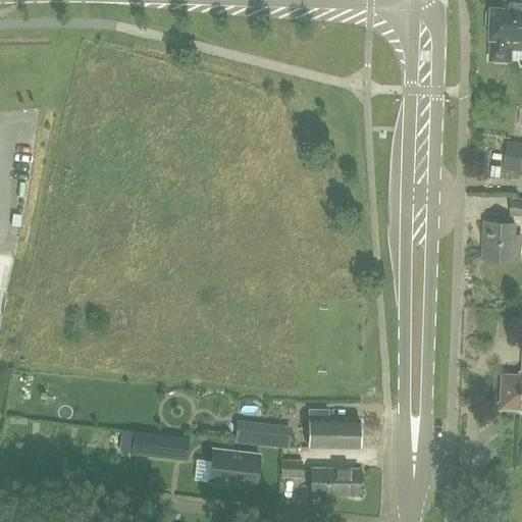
[(521,1),(507,1),(506,9),(493,8),(493,10),(487,11),(486,23),(492,24),(491,59),(511,60),(511,47),(521,47),(521,1)]
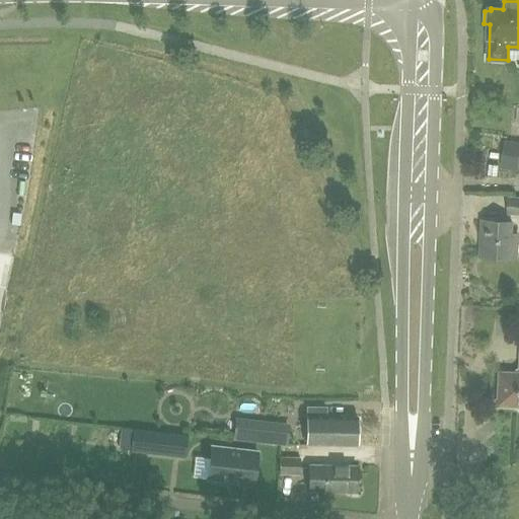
[(518,171),(518,167),(518,154),(504,152),(501,169),(518,171)]
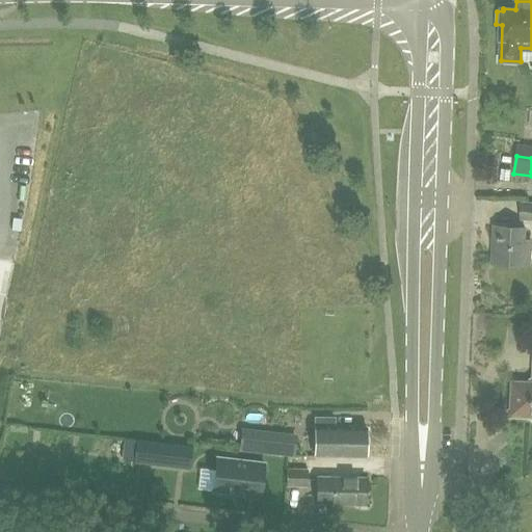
[(531,201),(521,201),(521,220),(531,220),(531,201)]
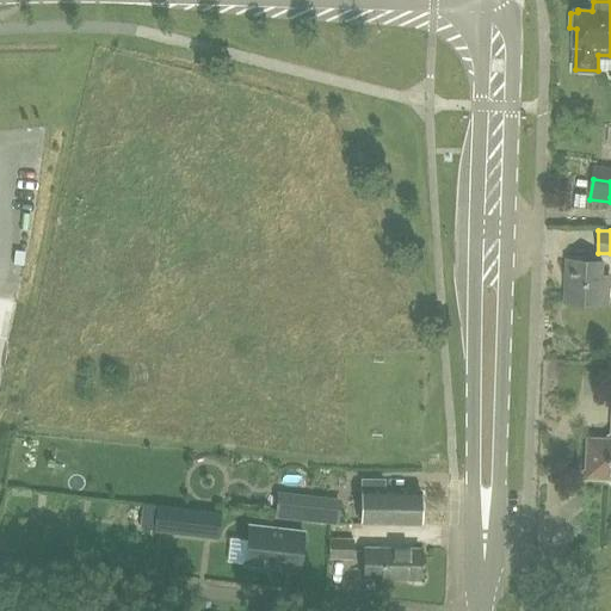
[(604,261),(568,260),(567,283),(573,283),(573,303),(606,304),(609,275),(603,275),(604,261)]
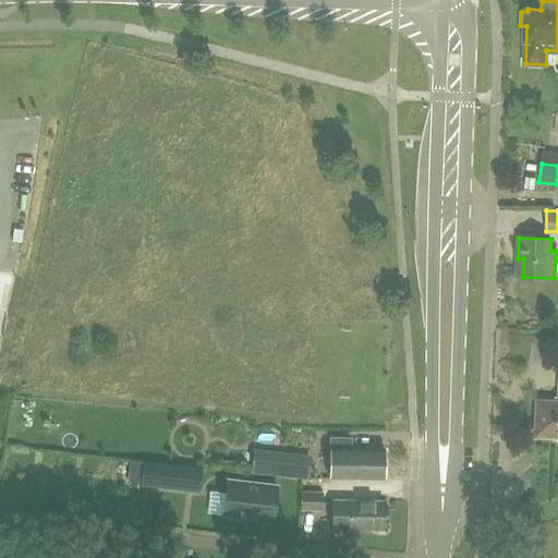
[(557,401),(538,401),(536,436),(557,437),(557,401)]
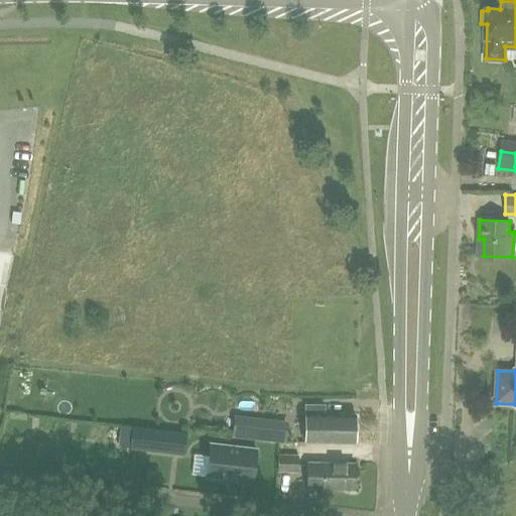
[(356,442),(356,414),(324,413),(324,405),(305,404),(304,441),(356,442)]
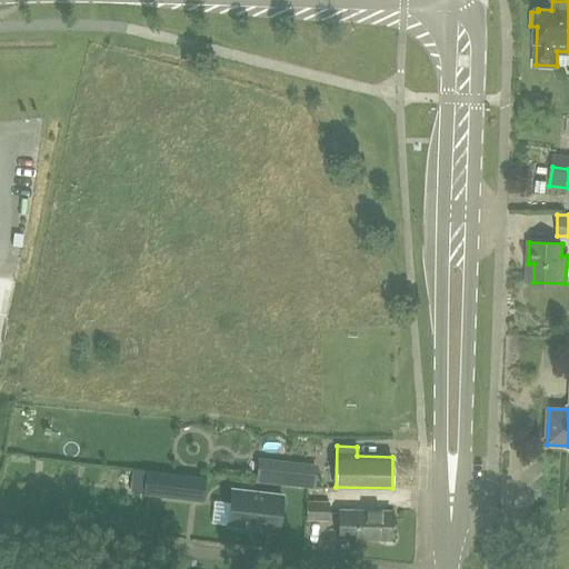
[(282,461),(280,483),(316,487),(318,465),(282,461)]
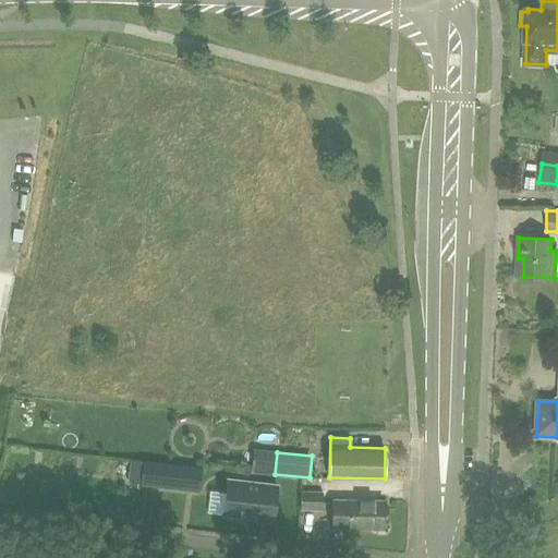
[(143,460),(140,485),(199,493),(204,468),(143,460)]
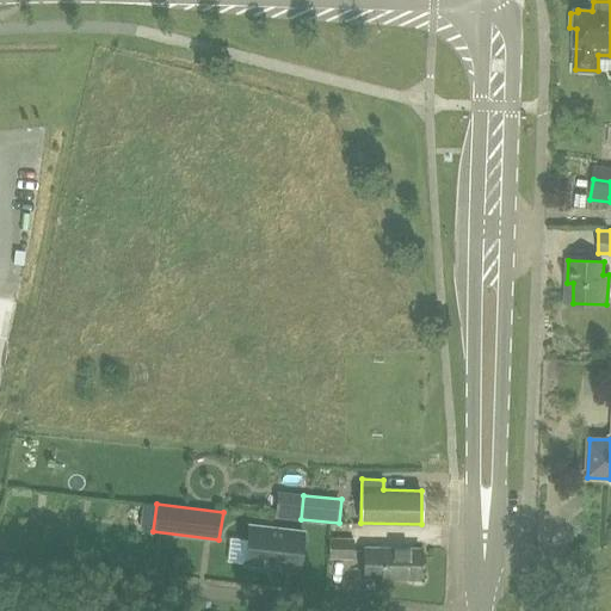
[(247,569),(264,571),(265,566),(298,569),(302,532),(248,525),(244,563),(248,565),(247,569)]
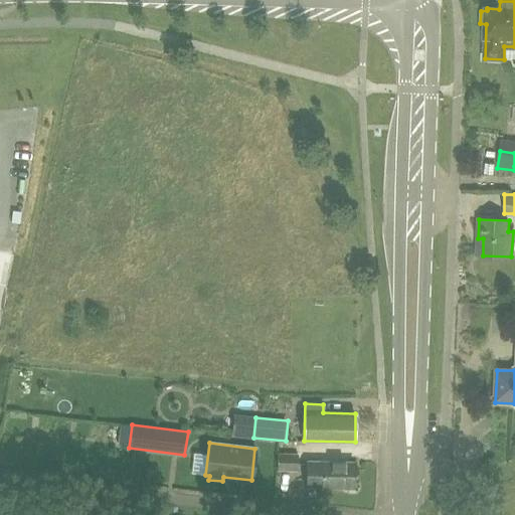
[(299,454),(277,454),(277,471),(299,472),(299,454)]
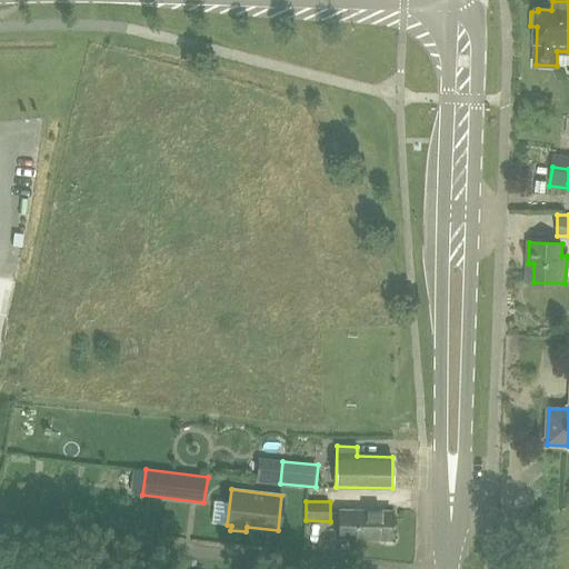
[(390,541),(391,508),(340,507),(339,540),(390,541)]
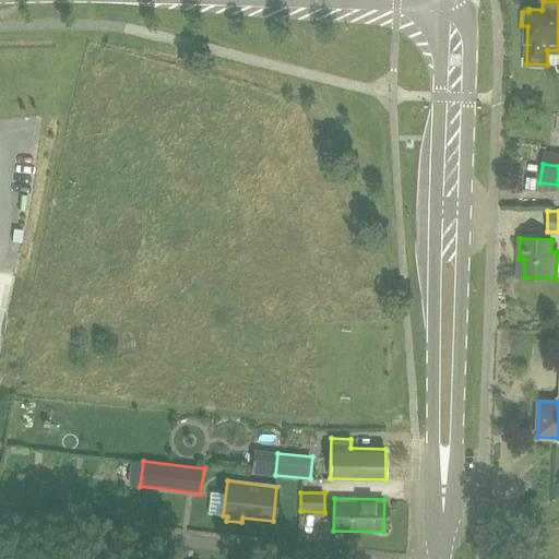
All buildings are outlined.
